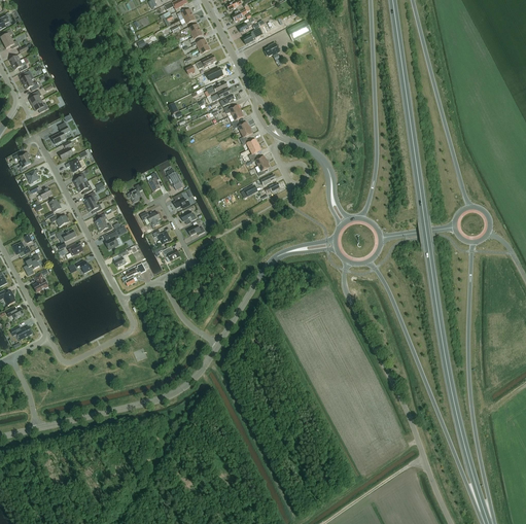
[(173,0),(171,1),(170,0),(163,3),(165,7),(166,8),(173,4),(174,7),(180,4),(181,4),(186,1),(185,0),(173,0)]
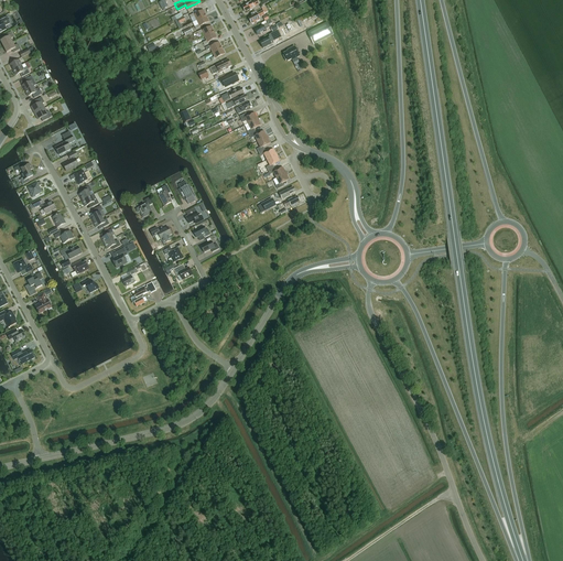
[(258,1),(258,0),(250,0),(248,0),(246,1),(246,2),(241,4),(244,9),(248,7),(249,8),(253,6),(252,4),(258,1)]
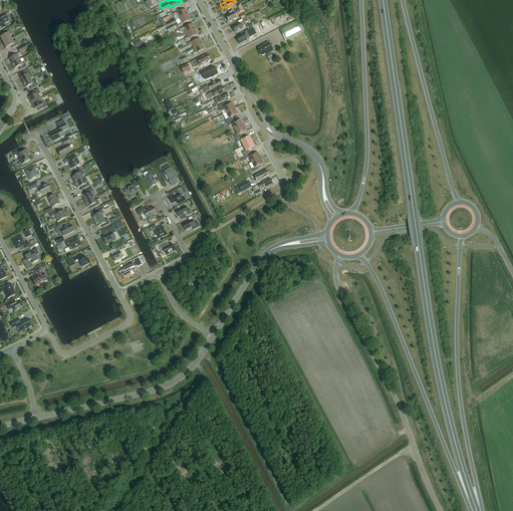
[(240,11),(240,10),(243,8),(240,4),(237,5),(238,7),(233,10),(232,8),(228,10),(229,12),(225,14),(228,19),(236,15),(235,14),(240,11)]
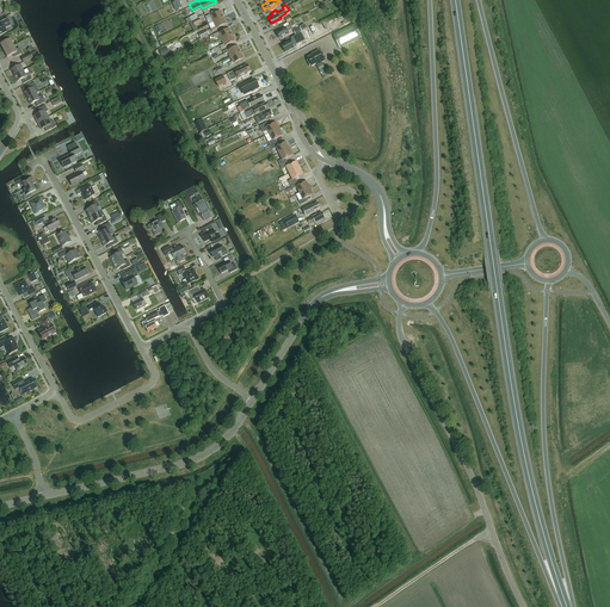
[(209,12),(204,14),(205,17),(209,16),(211,19),(221,14),(221,13),(221,12),(219,8),(209,13),(209,12)]
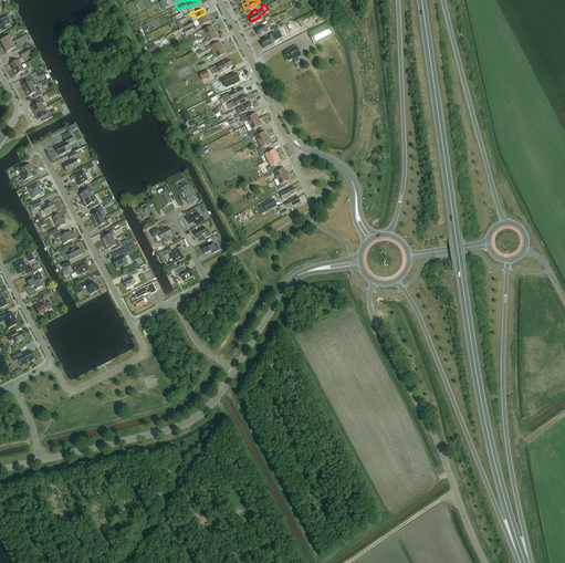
[(9,21),(4,13),(0,16),(0,20),(0,29),(4,27),(3,23),(9,21)]
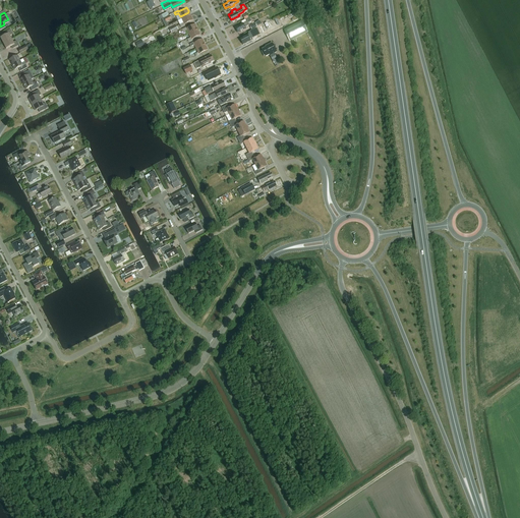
[(182,20),(179,22),(180,24),(184,22),(183,22),(192,17),(190,14),(189,14),(188,12),(180,16),(182,20)]
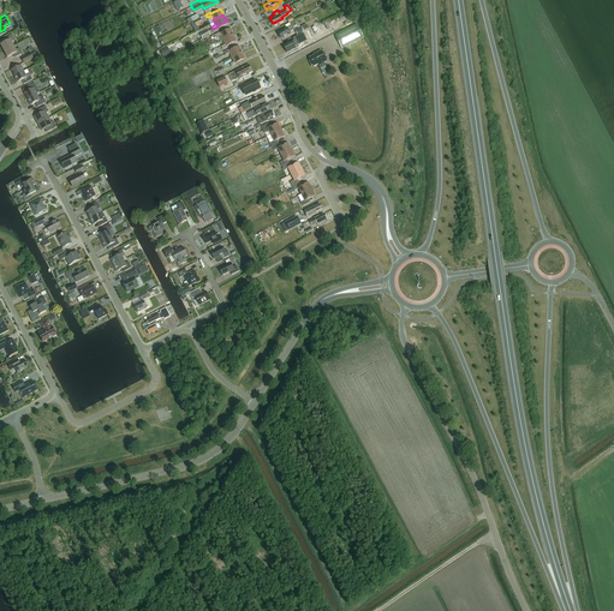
[(296,33),(302,29),(308,27),(305,22),(299,24),(299,25),(293,28),(296,33)]
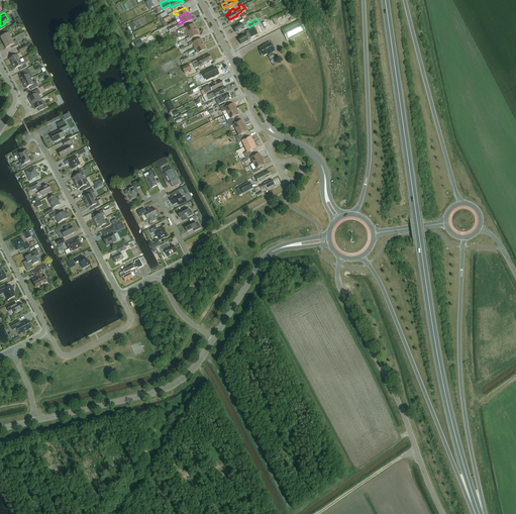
[(286,38),(304,29),(299,18),(281,27),(286,38)]
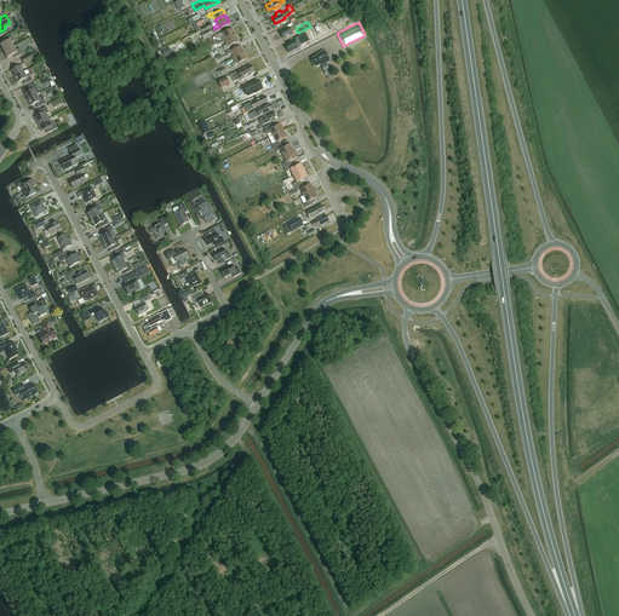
[(285,28),(279,30),(281,36),(287,33),(288,33),(292,32),(291,29),(296,27),(293,23),(285,27),(285,28)]
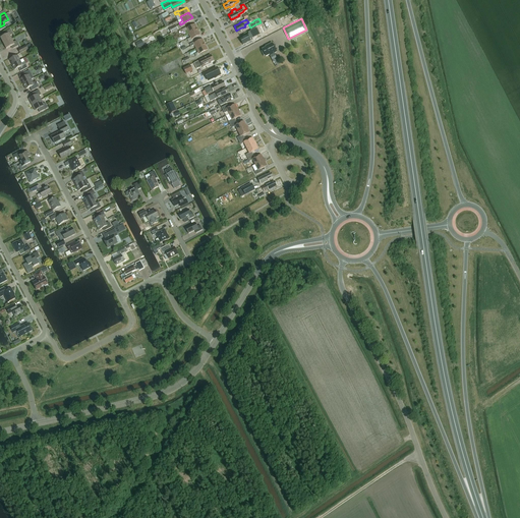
[(185,25),(181,26),(182,30),(186,27),(188,32),(196,27),(195,25),(194,21),(185,25)]
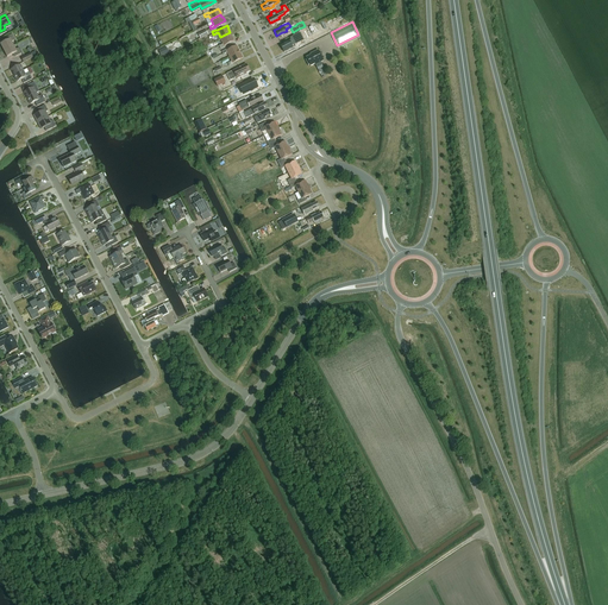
[(14,37),(13,35),(11,31),(5,35),(6,38),(0,41),(0,44),(2,48),(12,43),(11,39),(14,37)]
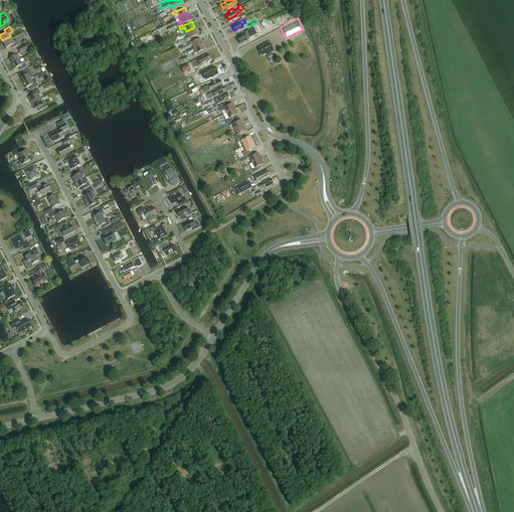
[(187,35),(184,36),(185,39),(189,37),(188,36),(197,32),(195,28),(194,27),(186,31),(187,35)]
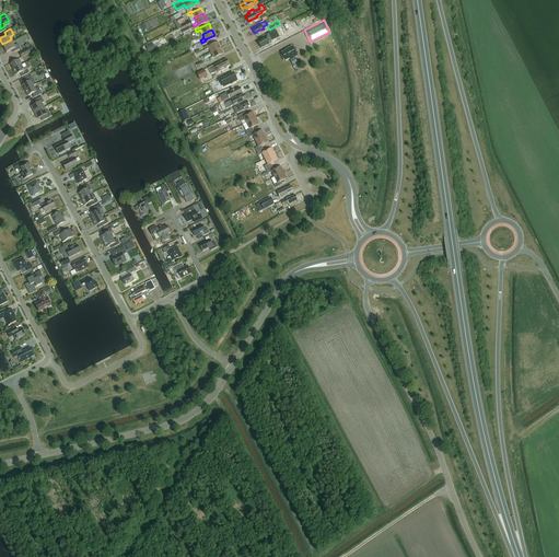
[(269,38),(272,36),(277,34),(275,30),(266,33),(267,34),(261,37),(257,39),(260,45),(264,44),(268,42),(267,39),(269,38)]
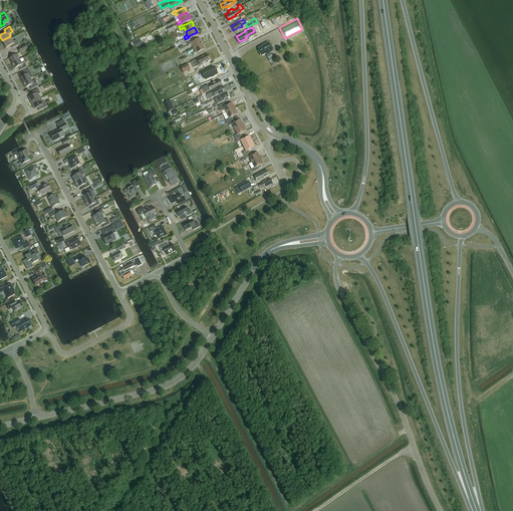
[(10,36),(2,40),(5,46),(11,43),(12,45),(18,42),(15,38),(12,39),(10,36)]
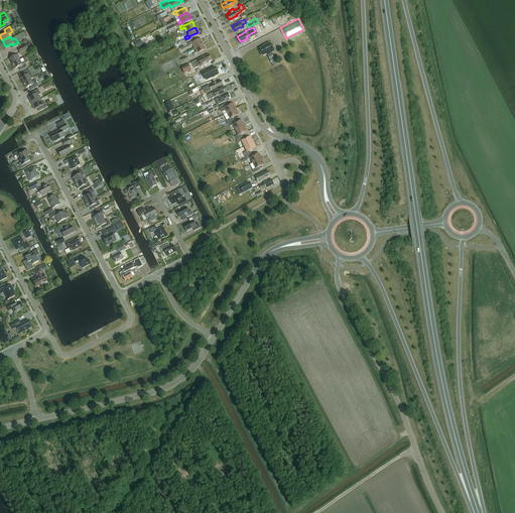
[(190,39),(186,41),(187,43),(191,42),(194,45),(202,41),(201,40),(202,39),(200,36),(190,40),(190,39)]
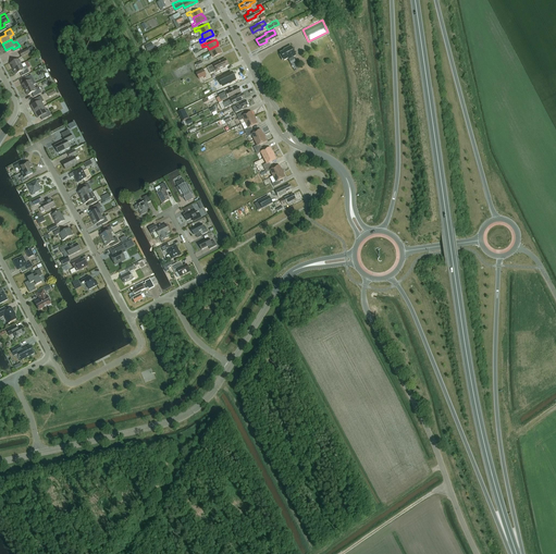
[(146,49),(153,46),(150,40),(144,44),(146,49)]
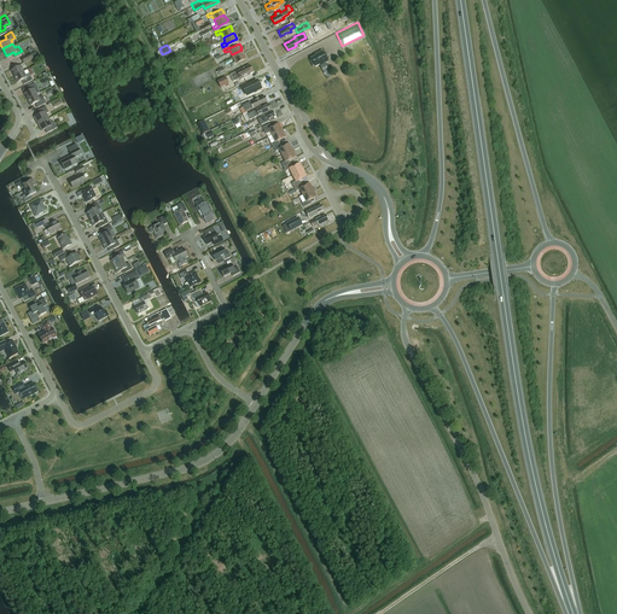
[(310,57),(308,58),(312,64),(313,63),(314,64),(318,62),(320,66),(326,63),(324,60),(327,59),(321,48),(316,51),(318,52),(309,56),(310,57)]
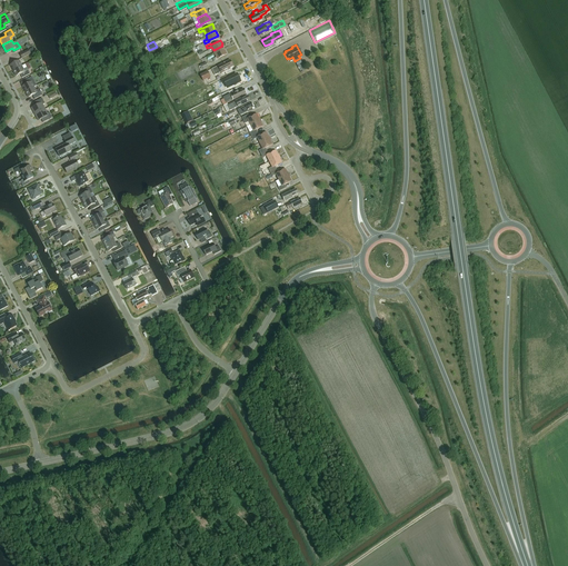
[(216,55),(211,57),(212,59),(217,57),(226,51),(223,48),(222,46),(213,50),(216,55)]
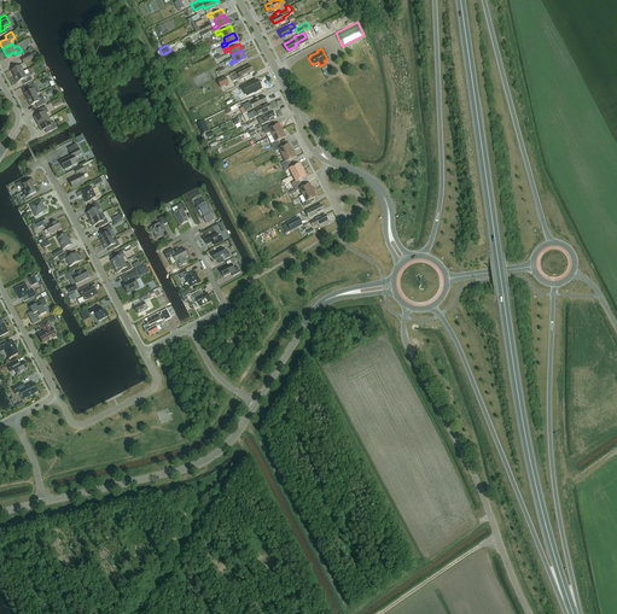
[(13,74),(23,69),(19,63),(10,68),(13,74)]
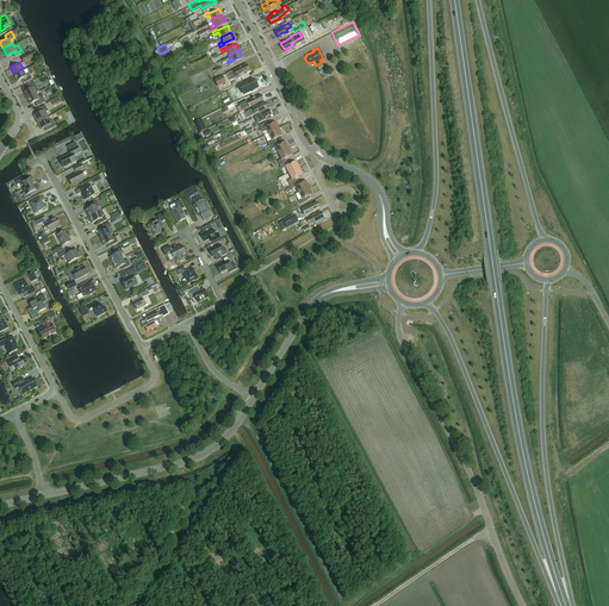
[(249,68),(246,62),(225,72),(229,77),(235,74),(236,76),(246,72),(246,70),(249,68)]
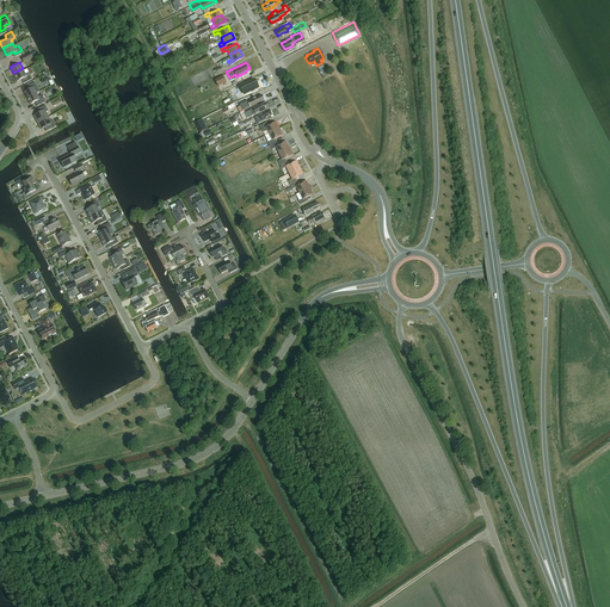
[(23,81),(31,76),(26,66),(23,68),(13,73),(16,79),(20,76),(23,81)]
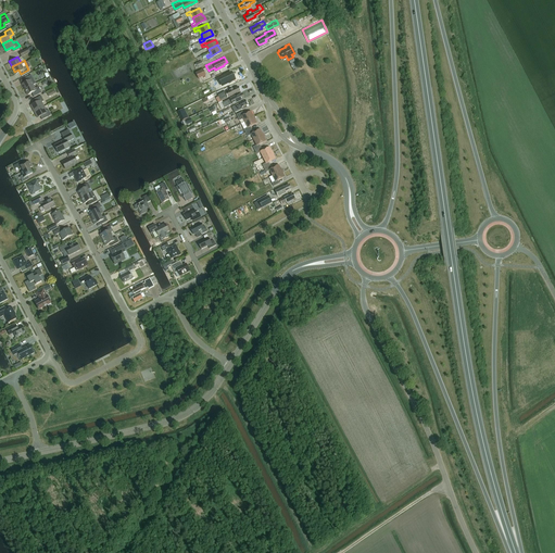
[(201,67),(194,71),(197,76),(204,73),(201,67)]
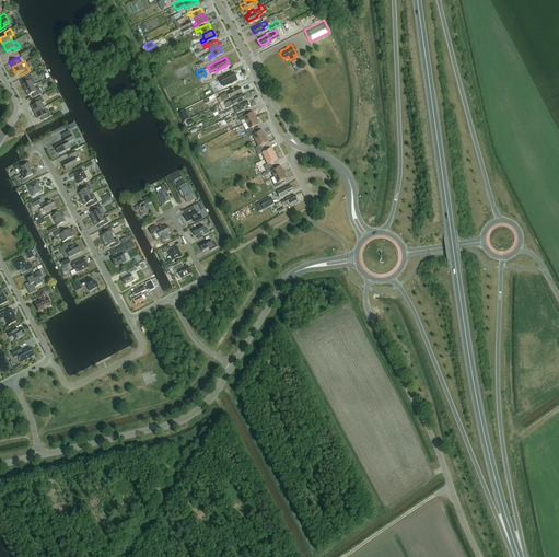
[(24,88),(33,83),(35,82),(31,73),(22,78),(24,81),(21,82),(24,88)]
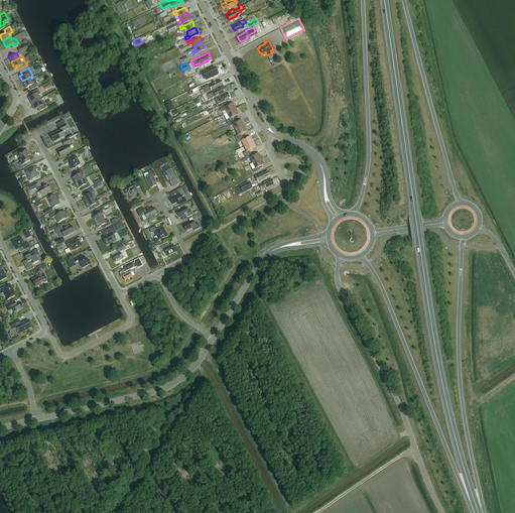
[(24,86),(28,84),(30,88),(37,84),(34,78),(31,80),(30,77),(22,81),(24,86)]
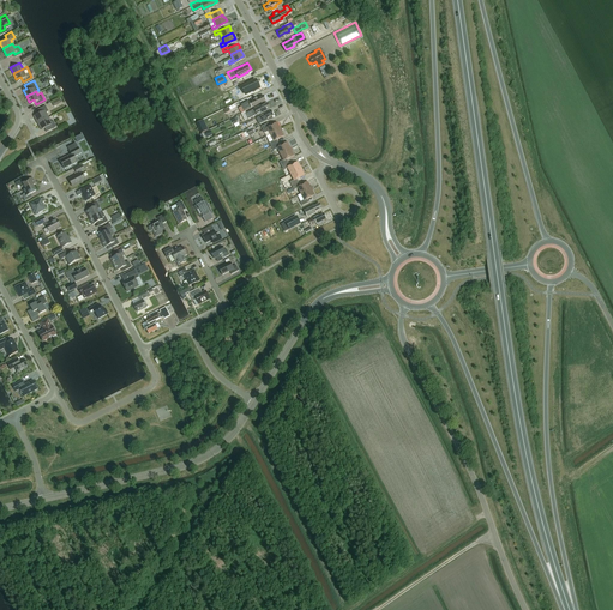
[(262,94),(247,100),(247,98),(240,102),(242,108),(264,98),(262,94)]
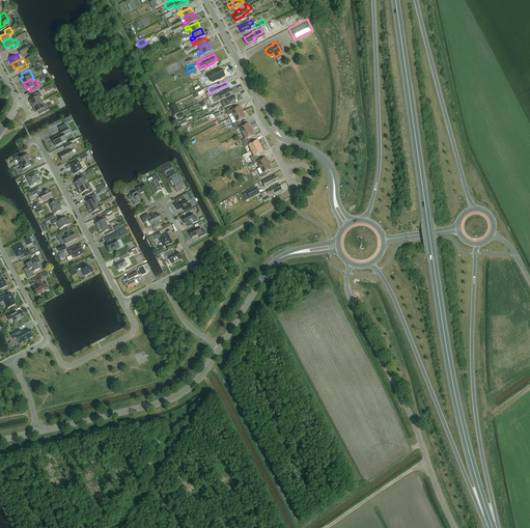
[(226,94),(232,91),(230,87),(226,89),(226,88),(211,95),(213,101),(226,94)]
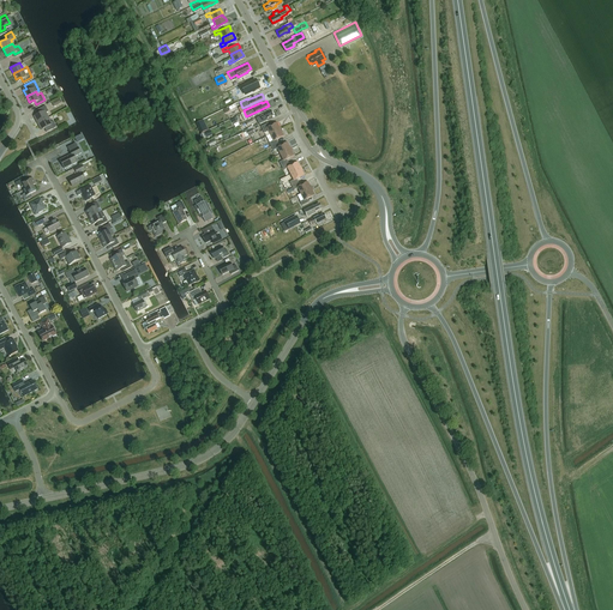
[(36,120),(47,115),(44,110),(47,109),(44,103),(34,108),(36,112),(32,114),(36,120)]
